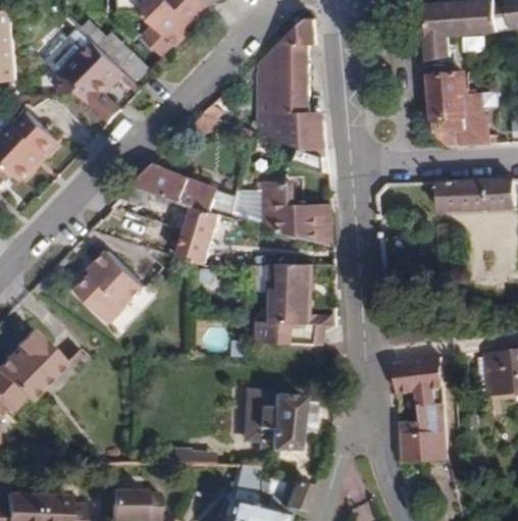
[(170,43),(204,8),(195,0),(156,0),(142,14),(152,24),(147,30),(162,44),(166,39),(170,43)]
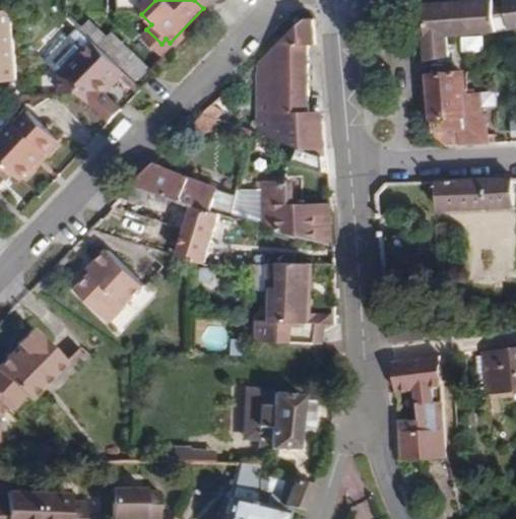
[(194,0),(203,8),(211,0),(194,0)]
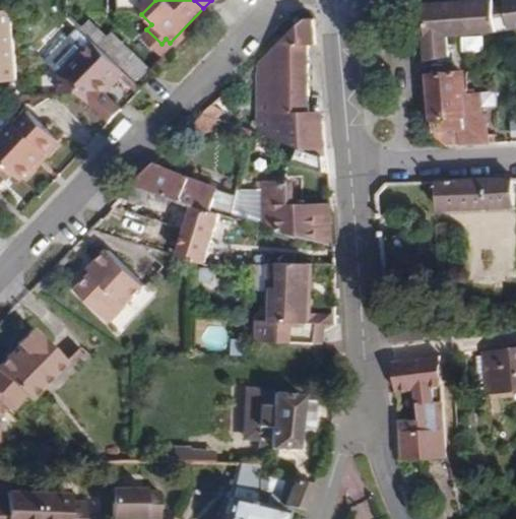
[(493,37),(490,0),(470,0),(420,4),(424,60),(441,58),(441,51),(450,50),(449,34),(461,34),(462,44),(472,43),(472,38),(493,37)]
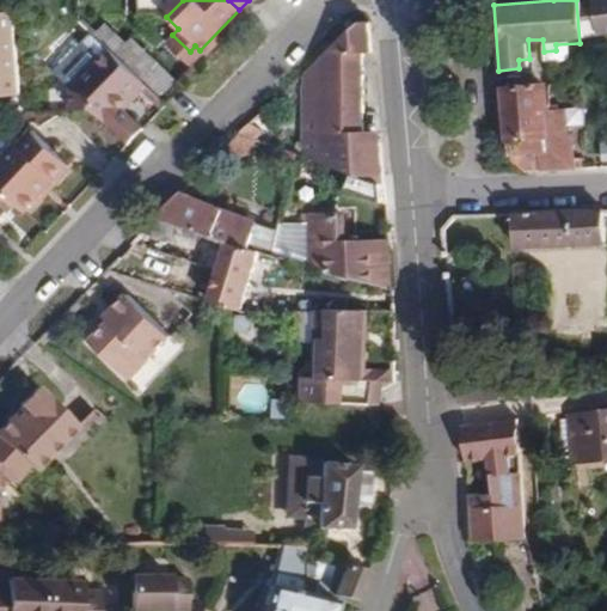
[(588,0),(593,35),(606,32),(606,0),(588,0)]
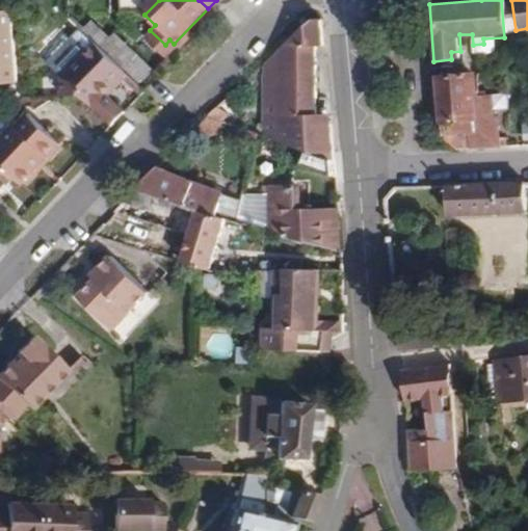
[(0,83),(17,82),(9,9),(0,10),(0,83)]
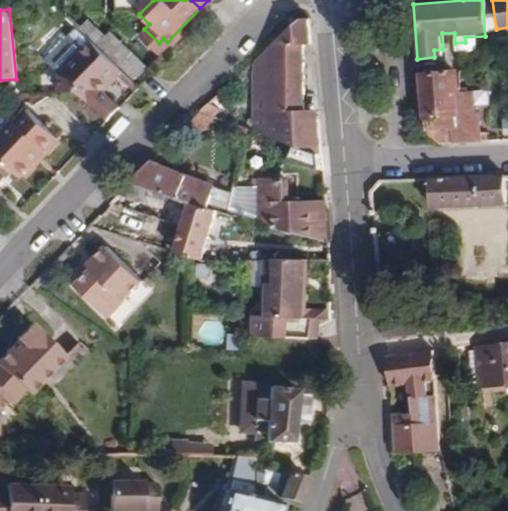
[(308,43),(305,17),(298,18),(252,60),(252,64),(239,77),(235,151),(308,172),(307,149),(319,153),(315,116),(302,116),(301,44),(308,43)]
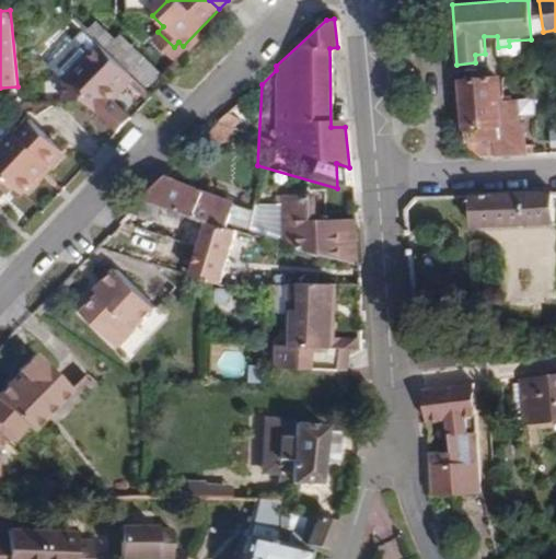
[(112,41),(92,22),(84,30),(143,86),(157,72),(117,34),(112,41)]
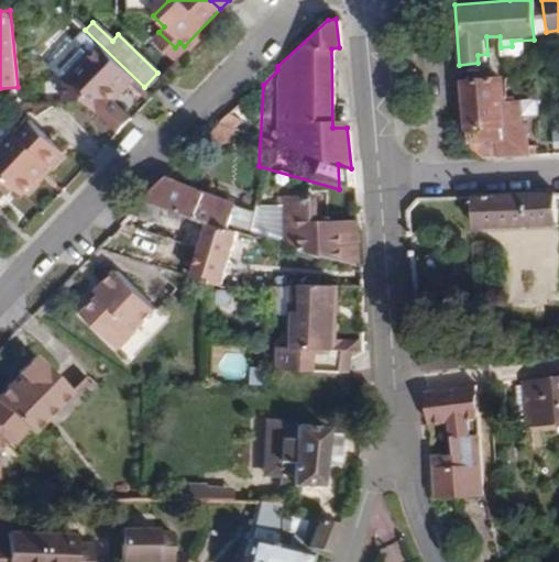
[(105,138),(148,94),(96,44),(54,87),(105,138)]
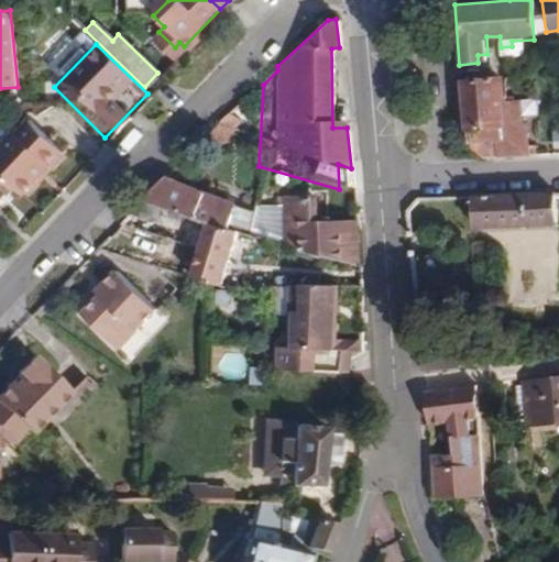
[(484,63),(457,67),(459,80),(486,76),(484,63)]
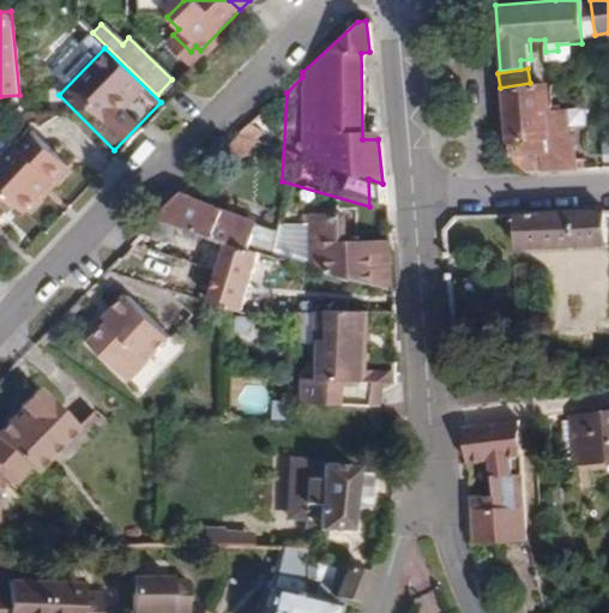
[(573,168),(573,158),(572,134),(566,134),(564,109),(549,109),(547,94),(541,95),(540,83),(502,88),(508,160),(522,172),(573,168)]
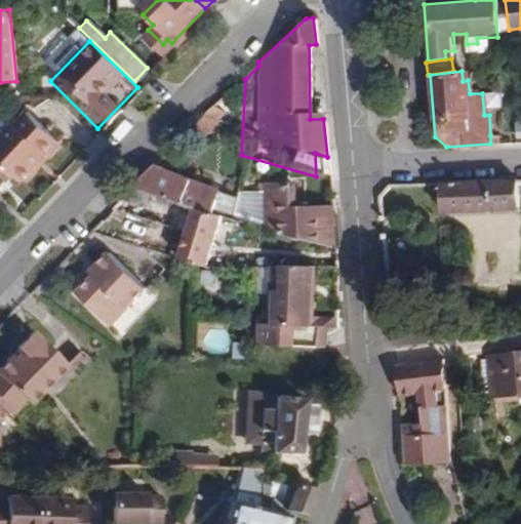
[(223,107),(212,104),(201,114),(205,116),(218,120),(223,107)]
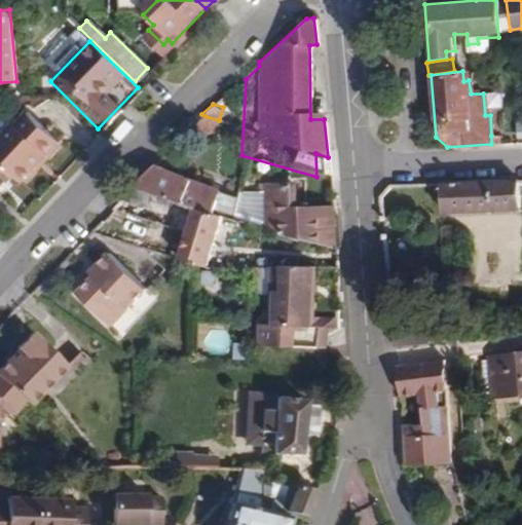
[(9,122),(0,133),(0,165),(10,175),(17,182),(54,142),(23,112),(11,124),(9,122)]
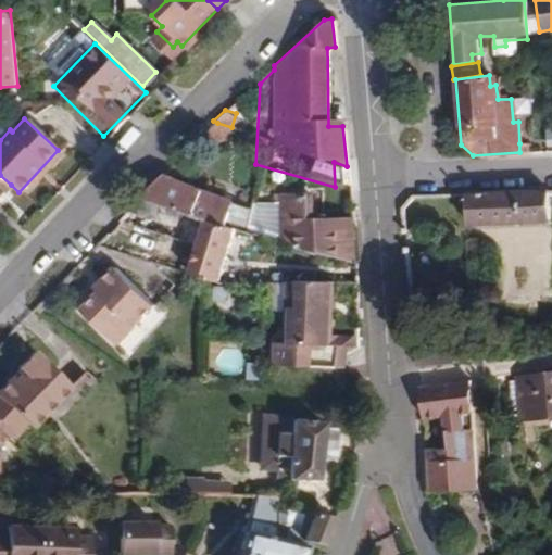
[(223,130),(217,123),(213,121),(198,136),(209,147),(223,130)]
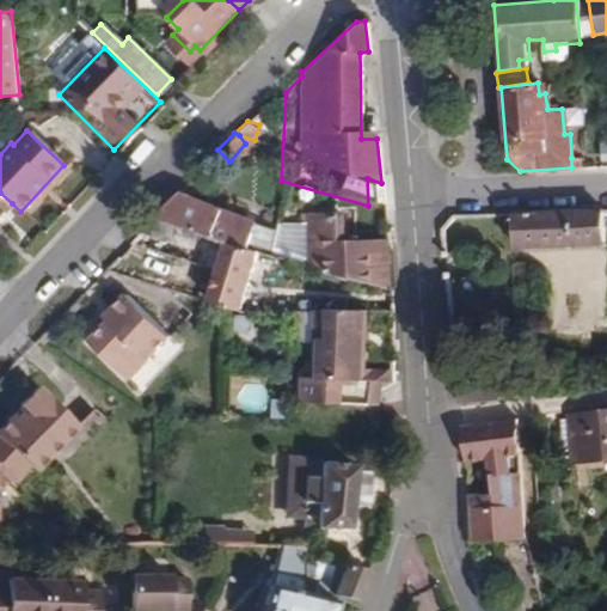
[(0,217),(12,203),(0,193),(0,217)]
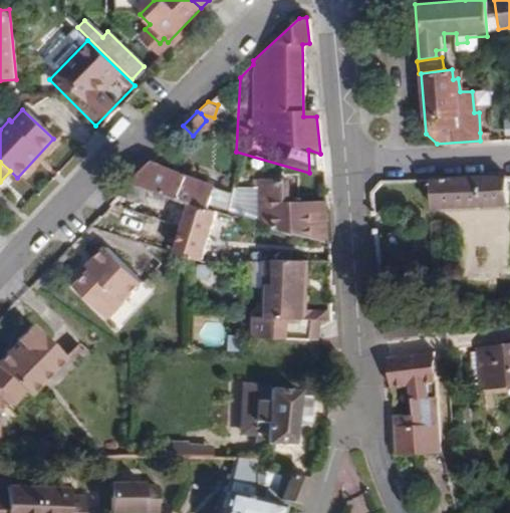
[(503,200),(503,175),(429,178),(430,204),(481,202),(481,201),(503,200)]
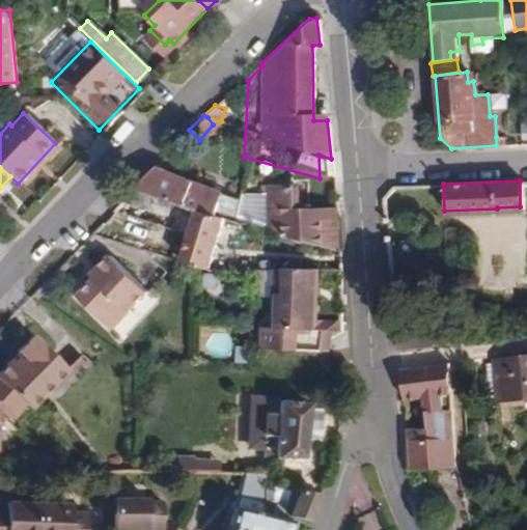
[(139,182),(132,189),(184,205),(187,196),(139,182)]
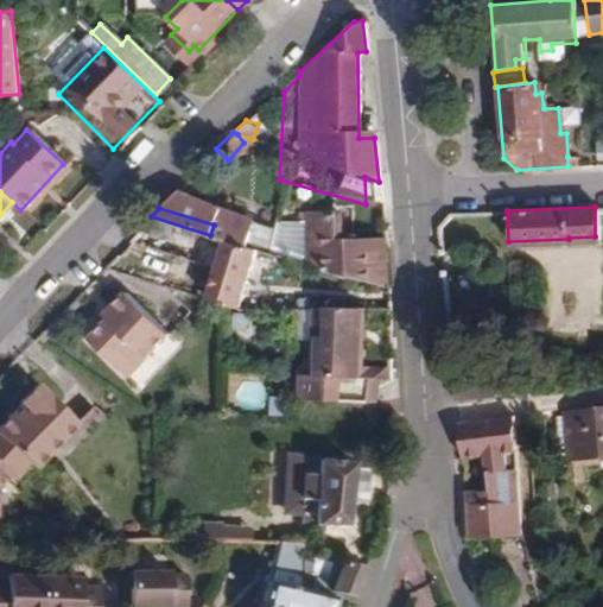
[(230,241),(210,235),(151,216),(127,240),(214,267),(204,297),(236,307),(254,248),(251,247),(230,241)]
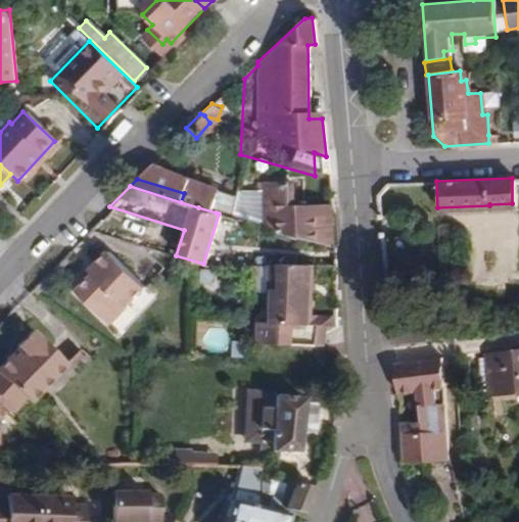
[(222,191),(204,186),(198,207),(216,212),(222,191)]
